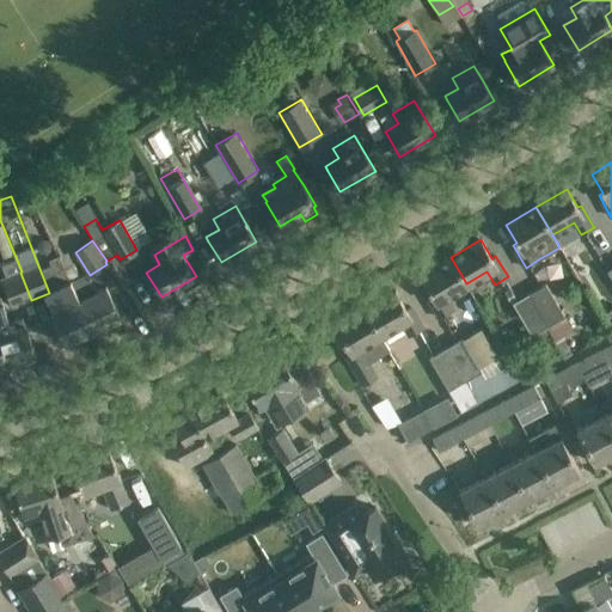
[(67,254),(57,257),(93,331),(121,318),(105,287),(95,292),(87,274),(79,277),(67,254)]
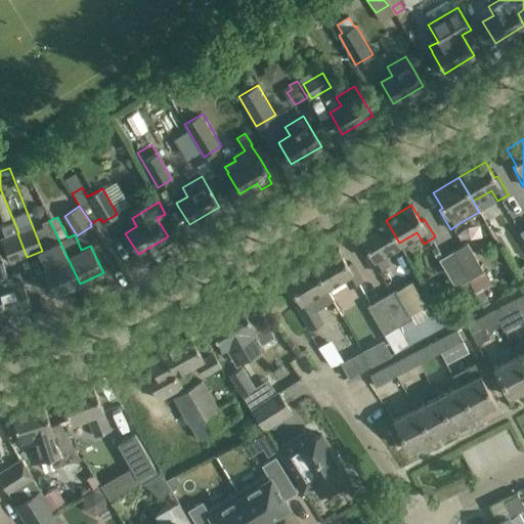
[(43,248),(45,250),(51,264),(44,267),(56,295),(80,284),(49,220),(41,223),(50,245),(43,248)]
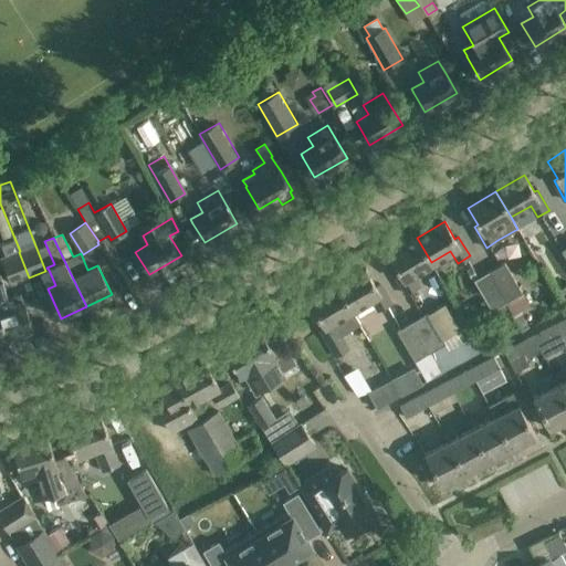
[(410,274),(431,262),(417,238),(388,255),(398,272),(395,274),(406,293),(417,286),(410,274)]
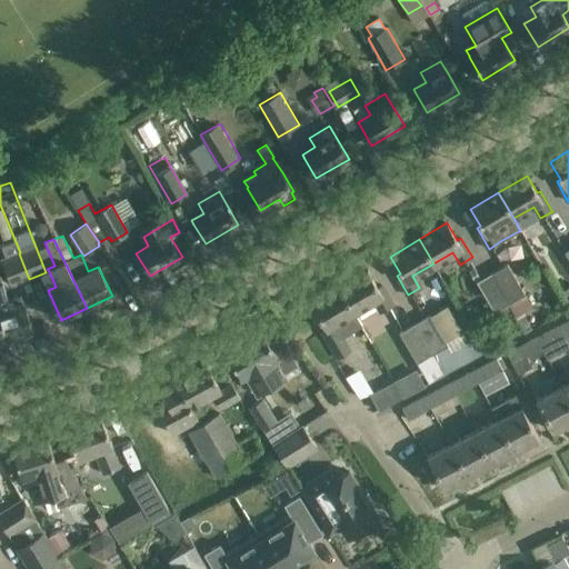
[(29,279),(19,253),(2,260),(12,286),(29,279)]
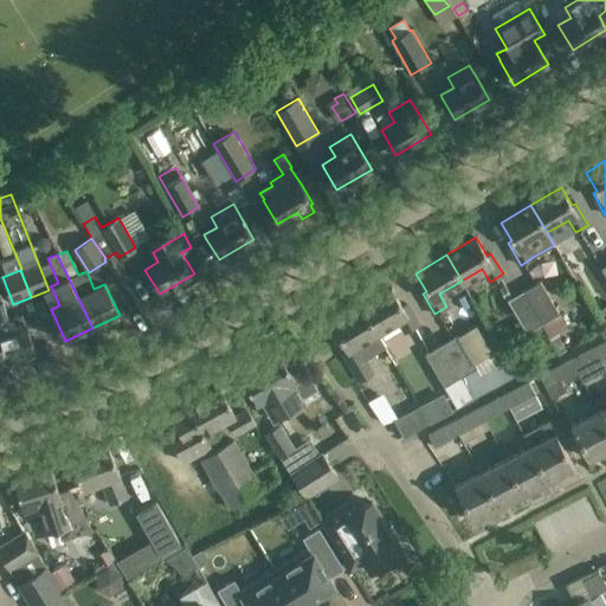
[(523,290),(541,324),(548,336),(547,337),(558,355),(567,350),(556,333),(568,326),(560,314),(559,314),(540,282),(523,290)]
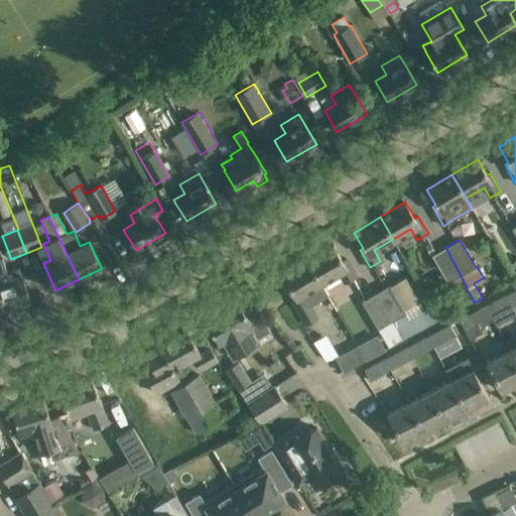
[(329,295),(321,283),(340,273),(346,283),(356,277),(345,258),(343,260),(333,245),(307,260),(329,295)]
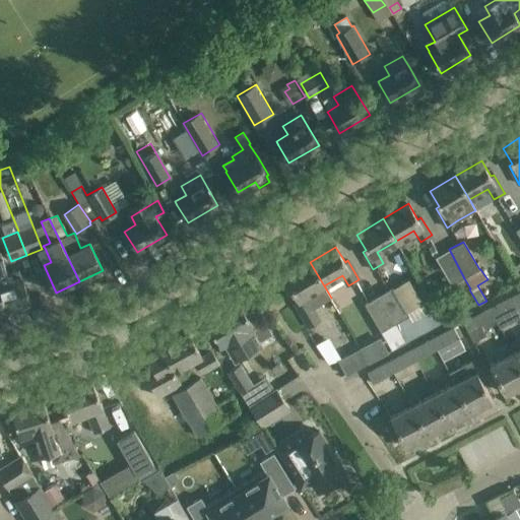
[(464,278),(449,249),(434,256),(452,285),(464,278)]
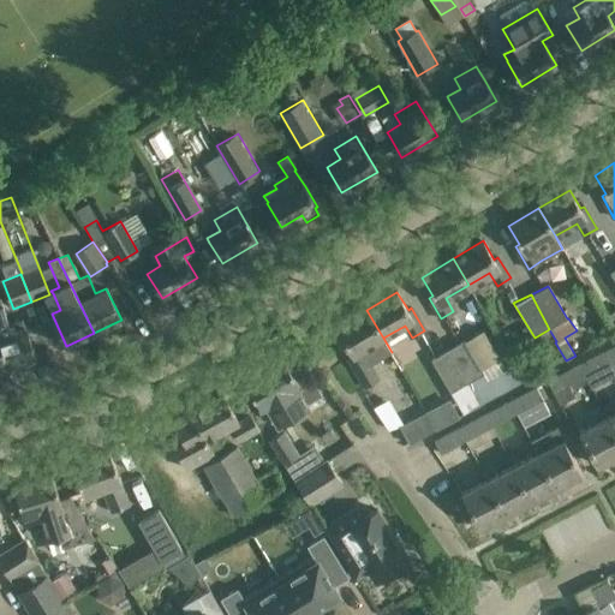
[(0,298),(0,348),(6,368),(35,358),(24,326),(15,329),(12,322),(9,323),(3,304),(0,298)]
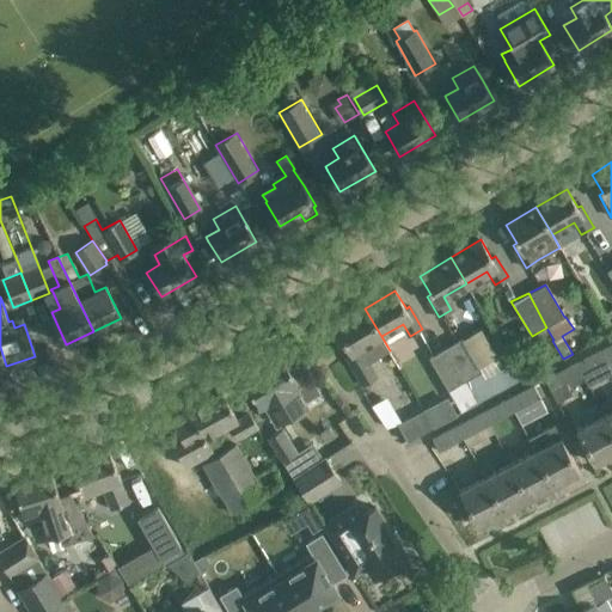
[(363,385),(377,378),(367,363),(390,350),(365,308),(334,326),(349,354),(346,355),(363,385)]
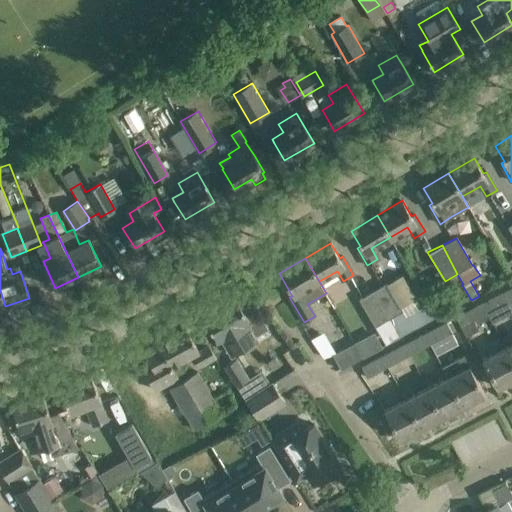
[(507,271),(498,276),(502,284),(511,279),(507,271)]
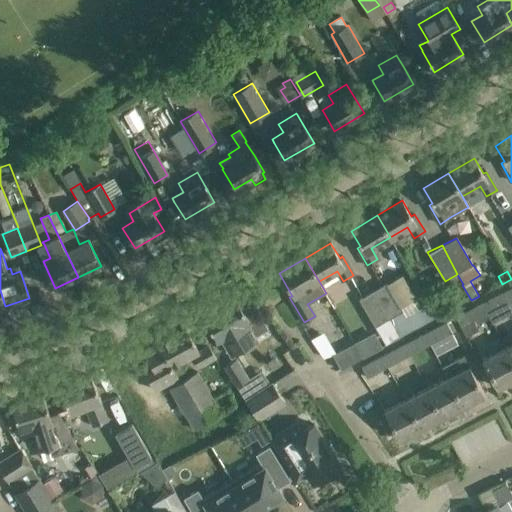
[(373,291),(389,319),(403,311),(386,283),(373,291)]
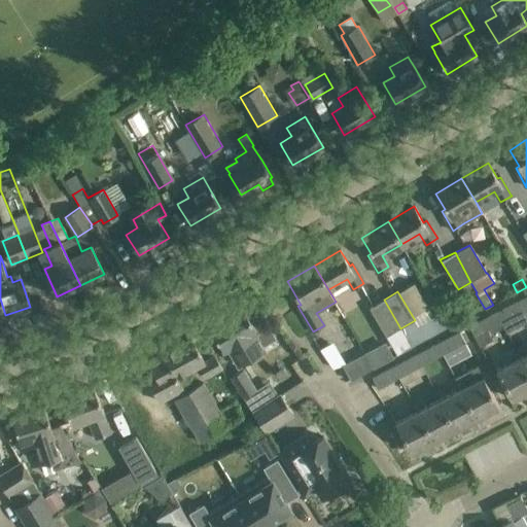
[(411,347),(407,339),(400,328),(384,300),(371,308),(397,354),(411,347)]
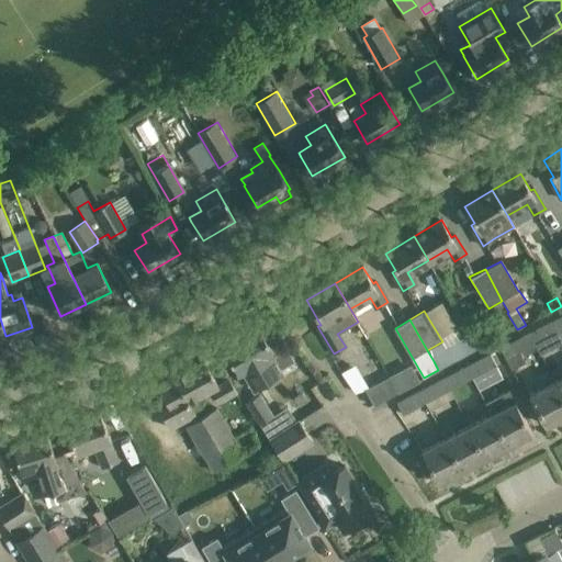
[(529,334),(534,344),(540,355),(561,343),(561,337),(553,321),(529,334)]
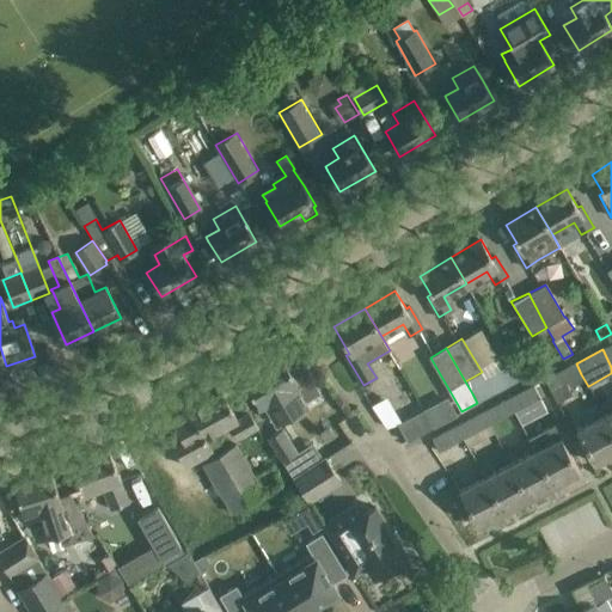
[(263,403),(275,423),(305,407),(303,402),(317,393),(300,363),(289,371),(282,357),(245,379),(259,404),(263,403)]
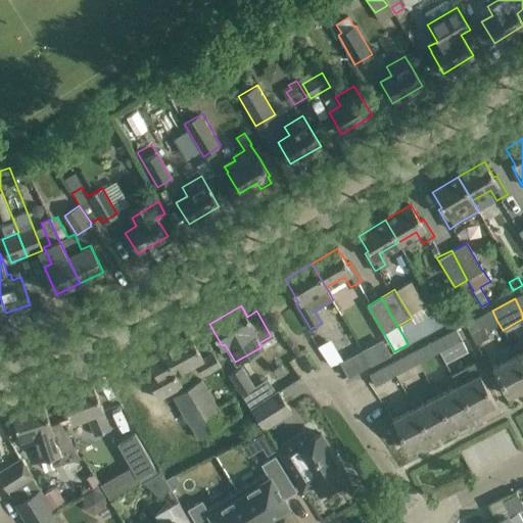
[(496,320),(492,311),(465,324),(476,344),(488,337),(483,327),(496,320)]
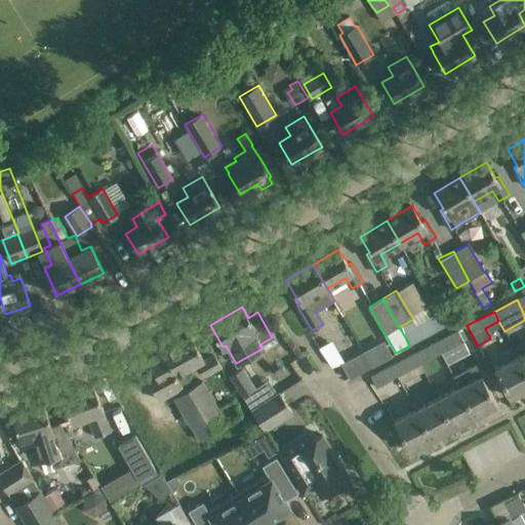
[(435,342),(440,353),(463,340),(457,330),(435,342)]
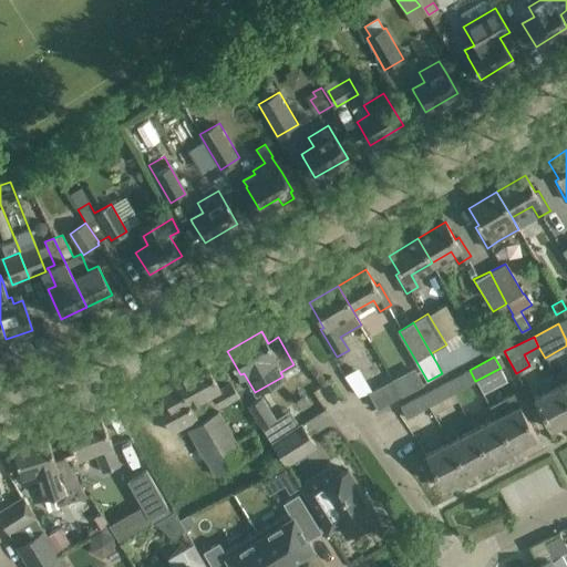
[(185,408),(214,392),(223,406),(239,397),(232,382),(219,388),(206,362),(158,389),(165,400),(156,405),(172,432),(193,421),(185,408)]
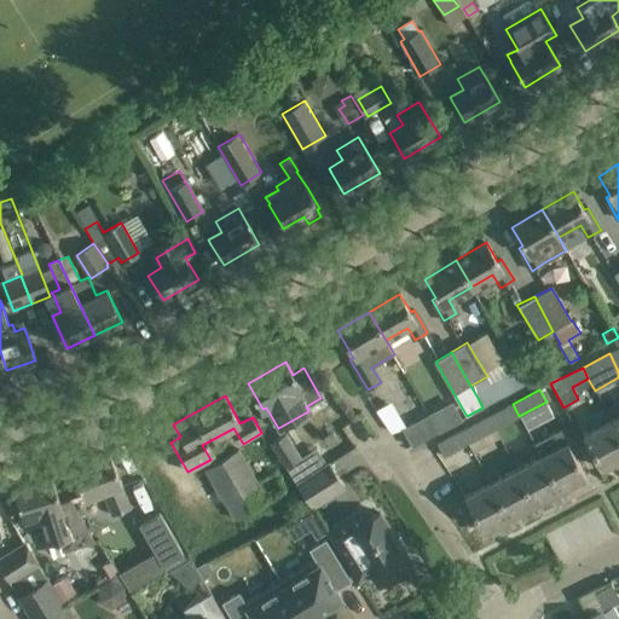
[(400,428),(404,427),(389,403),(377,410),(386,426),(391,434),(400,428)]
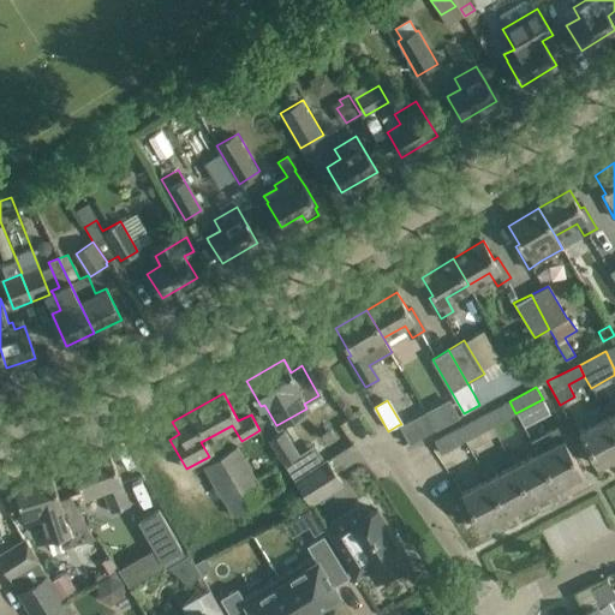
[(483,415),(490,427),(515,413),(509,401),(483,415)]
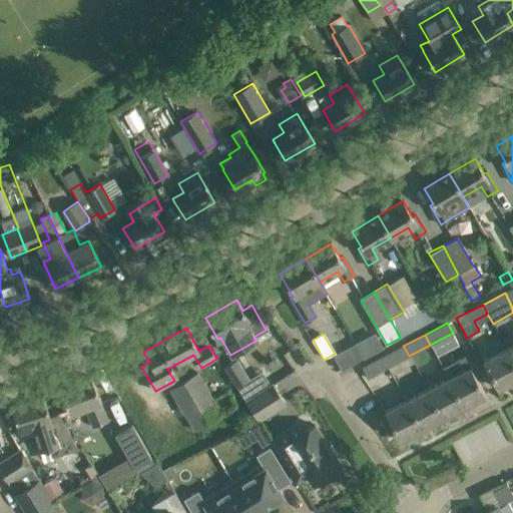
[(359,361),(363,359),(355,344),(333,356),(341,371),(359,361)]
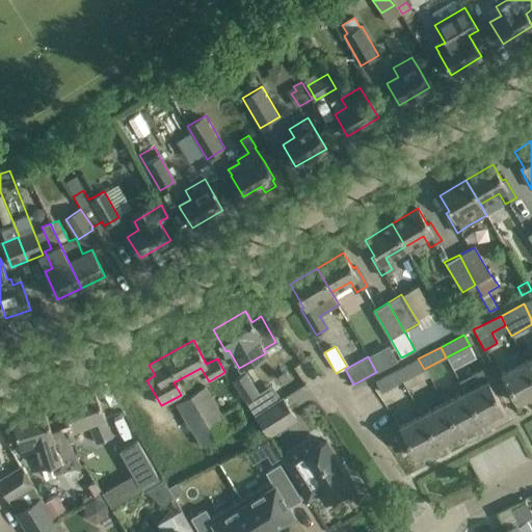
[(396,370),(402,381),(424,369),(418,358),(396,370)]
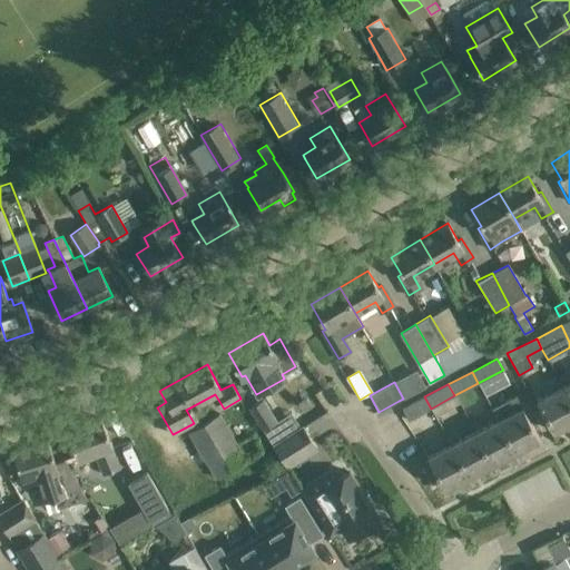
[(553,431),(569,422),(569,402),(562,387),(537,400),(543,412),(553,431)]
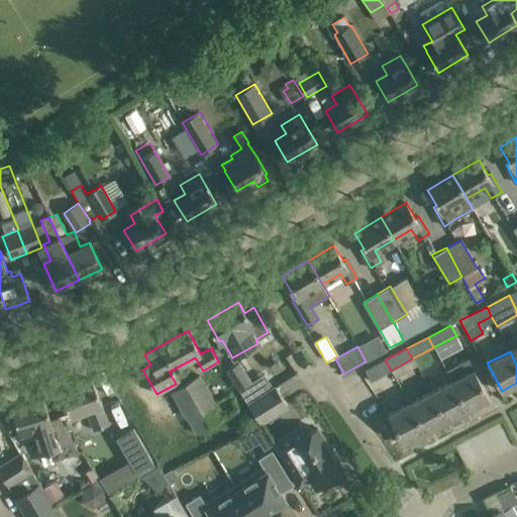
[(238,390),(250,383),(234,357),(223,365),(238,390)]
